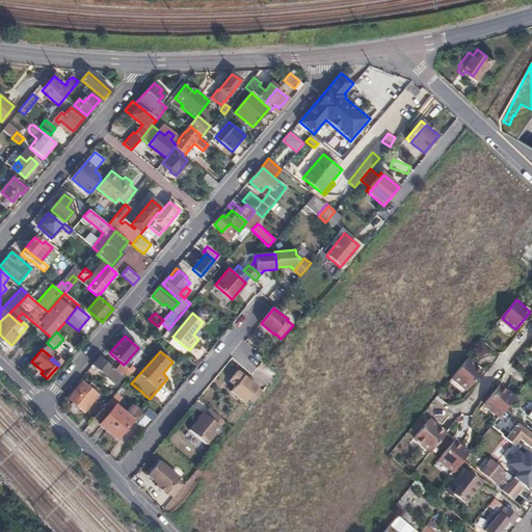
[(100,357),(91,367),(95,370),(96,369),(115,386),(123,376),(114,370),(100,357)]
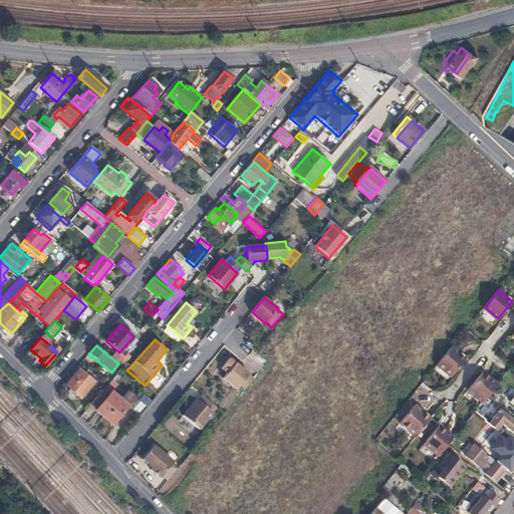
[(452,346),(438,364),(452,375),(466,358),(452,346)]
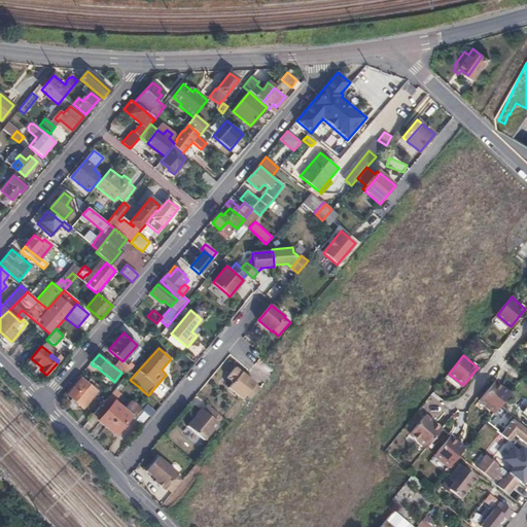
[(31,358),(29,360),(40,370),(42,367),(31,358)]
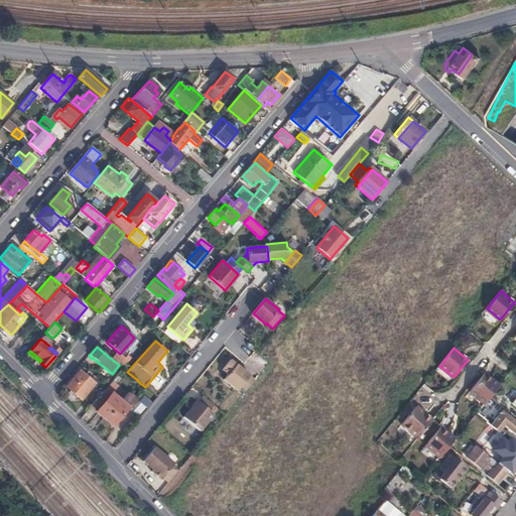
[(128,362),(117,352),(111,359),(119,365),(123,368),(124,367),(128,362)]
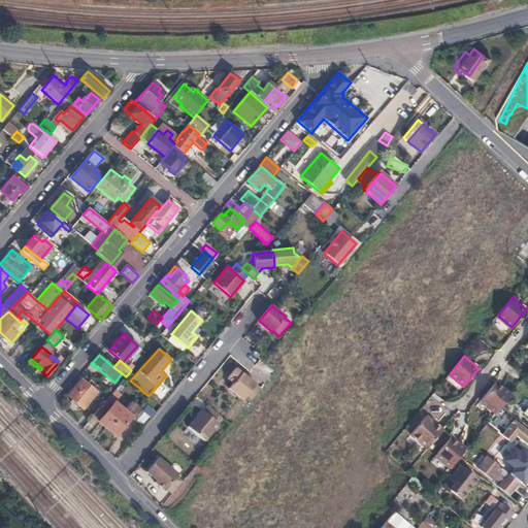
[(242,401),(255,386),(235,369),(227,378),(233,384),(228,389),(242,401)]
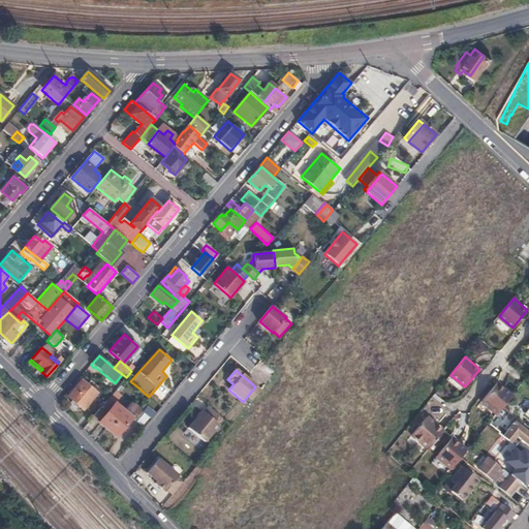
[(103,391),(91,380),(87,385),(82,380),(68,396),(72,399),(70,400),(79,406),(80,405),(84,408),(95,395),(98,397),(103,391)]
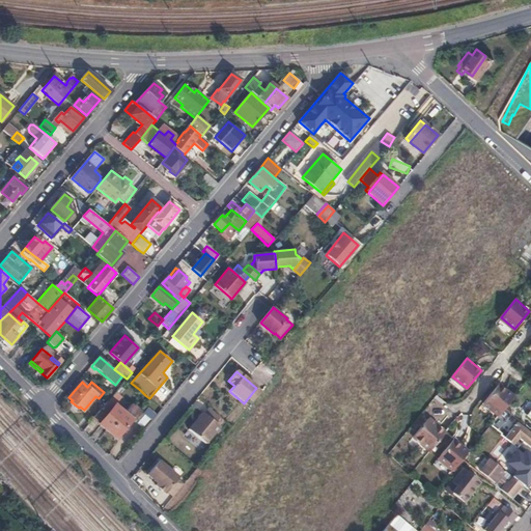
[(483,402),(499,415),(505,409),(514,397),(498,385),(483,402)]
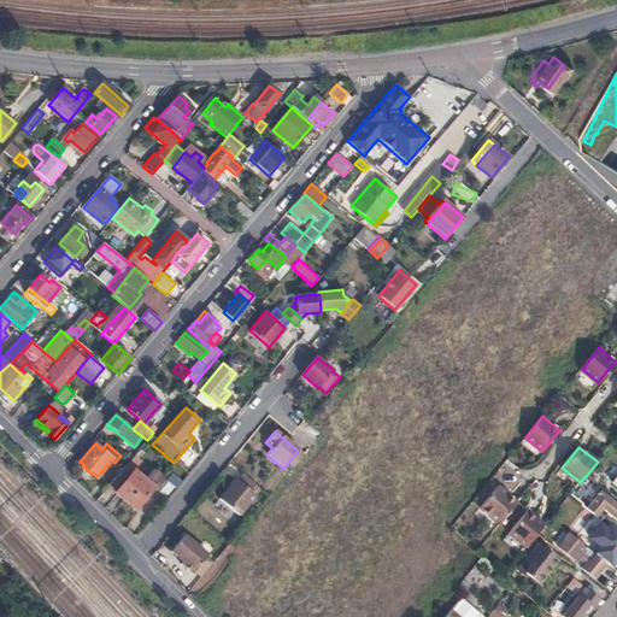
[(129,463),(109,488),(135,510),(160,479),(151,470),(144,479),(134,470),(141,460),(135,456),(129,463)]
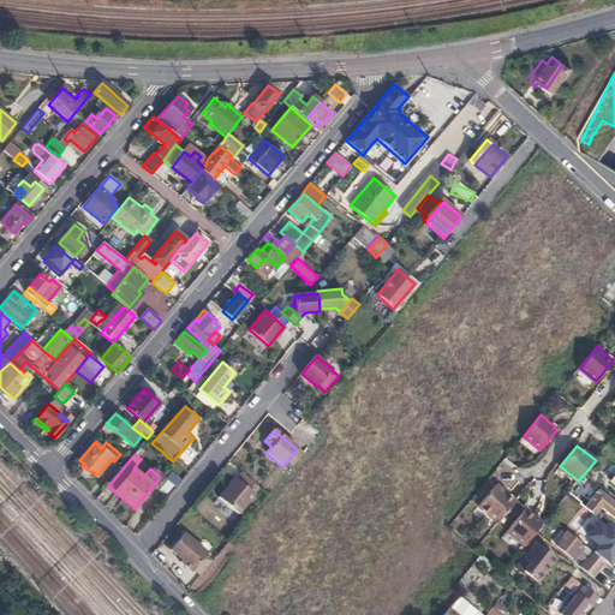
[(603,473),(610,479),(614,471),(614,465),(611,463),(603,473)]
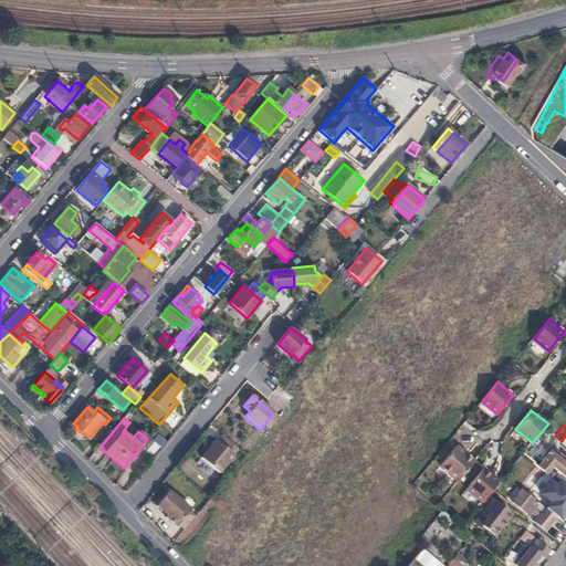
[(232,444),(221,436),(218,440),(230,451),(234,446),(232,444)]
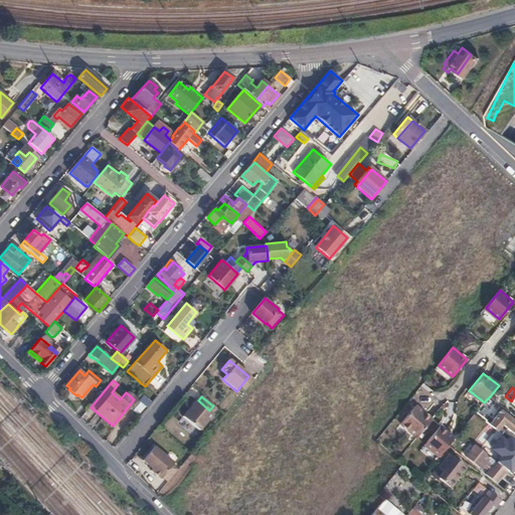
[(198,400),(197,399),(183,415),(199,430),(213,413),(209,410),(198,400)]
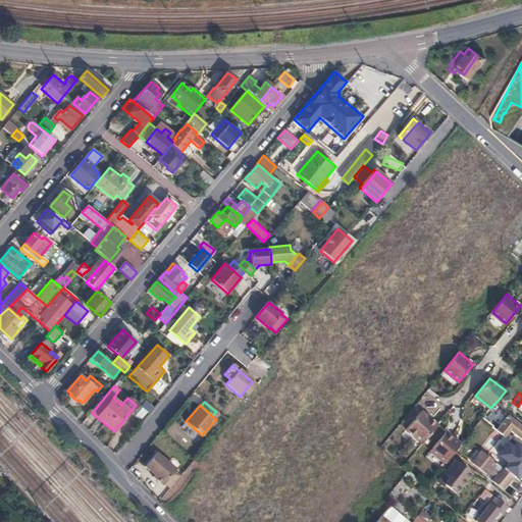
[(406,429),(423,444),(438,425),(421,411),(406,429)]
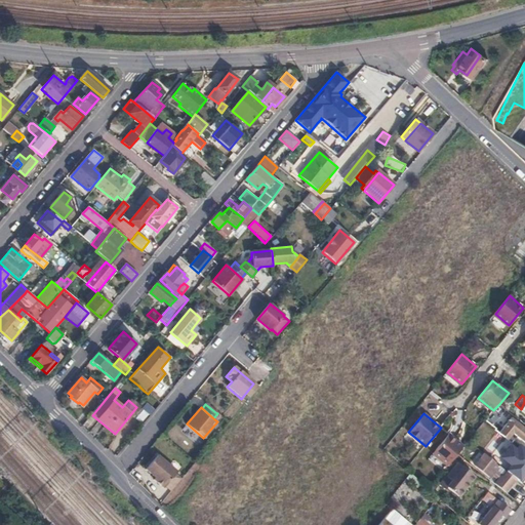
[(524,429),(513,419),(500,433),(509,439),(514,433),(524,441),(524,429)]
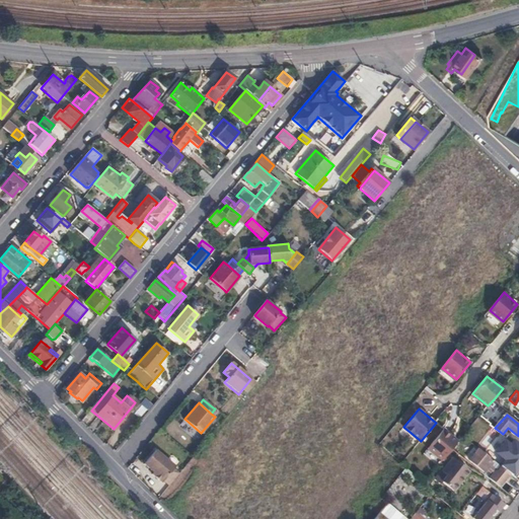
[(480,417),(471,429),(478,435),(488,423),(480,417)]
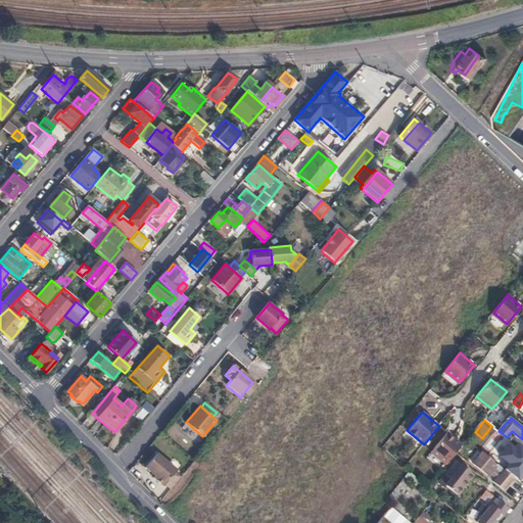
[(432,450),(447,463),(457,453),(462,445),(446,433),(432,450)]
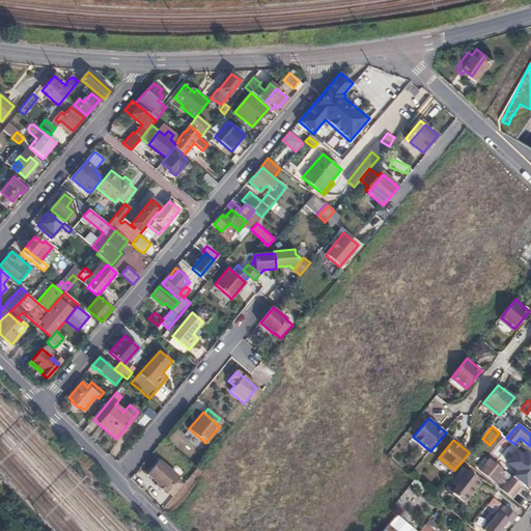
[(523,484),(528,488),(530,483),(530,480),(529,479),(530,477),(530,453),(522,446),(503,469),(505,471),(513,478),(523,484)]
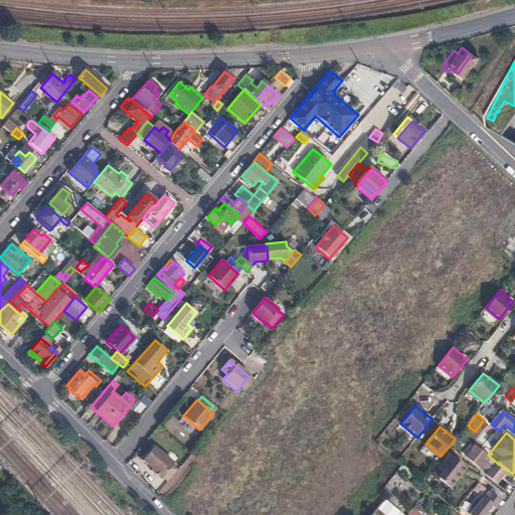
[(488,455),(475,445),(466,457),(481,469),(483,466),(488,470),(484,474),(496,483),(507,470),(498,464),(494,468),(486,462),(490,457),(488,455)]
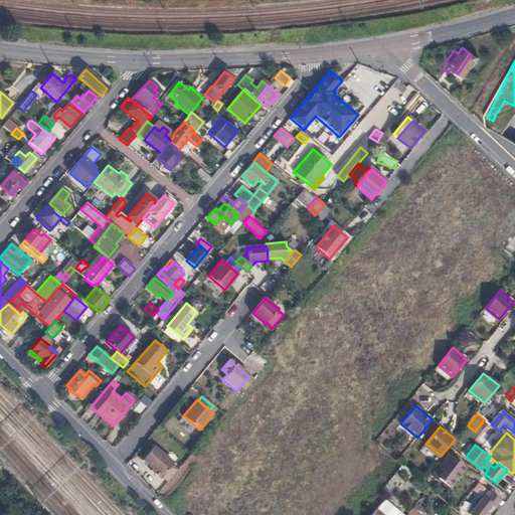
[(171,468),(172,466),(153,450),(142,463),(151,471),(150,473),(159,481),(161,479),(171,468)]
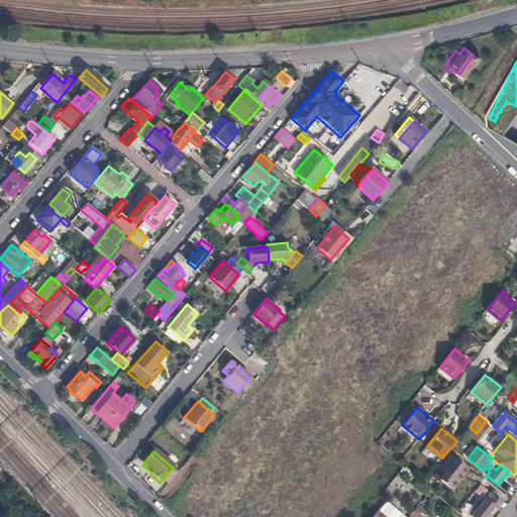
[(450,456),(440,470),(444,474),(440,480),(451,489),(467,470),(450,456)]
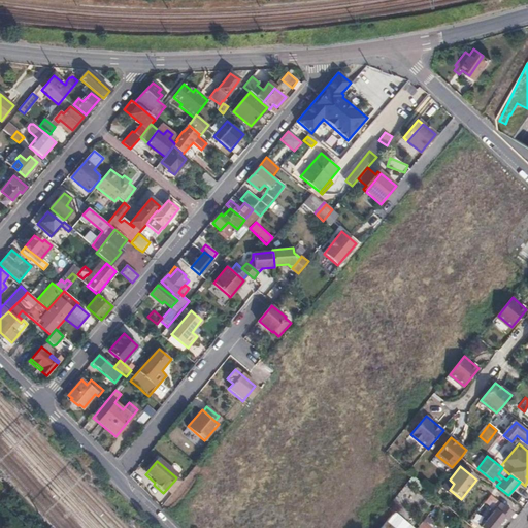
[(180,484),(175,480),(165,491),(171,496),(173,493),(180,484)]
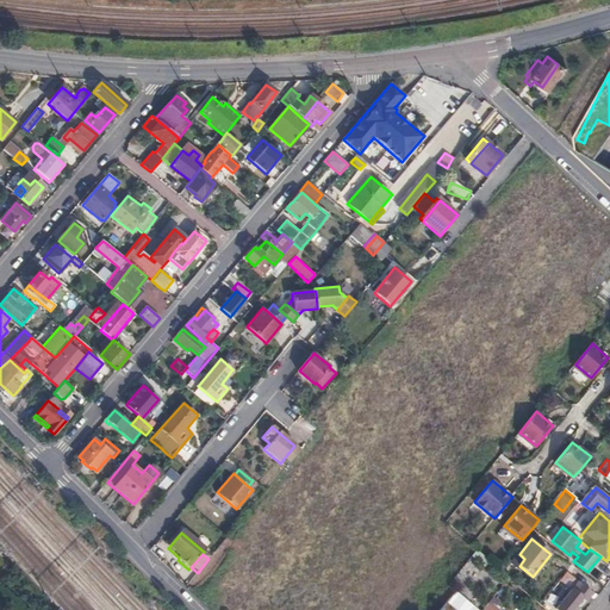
[(591,592),(573,578),(567,584),(573,590),(558,609),(572,609),(583,597),(585,599),(591,592)]
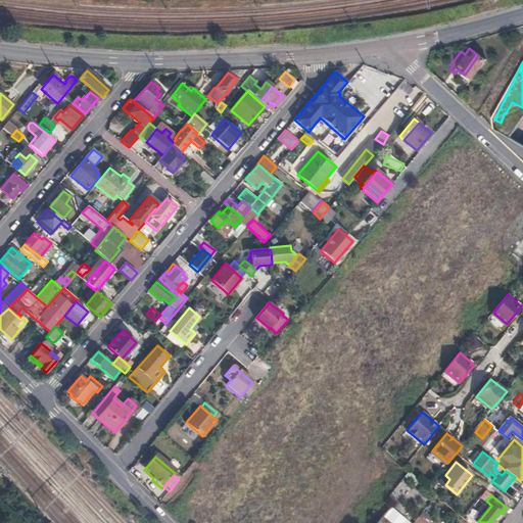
[(407,522),(389,509),(377,522),(407,522)]
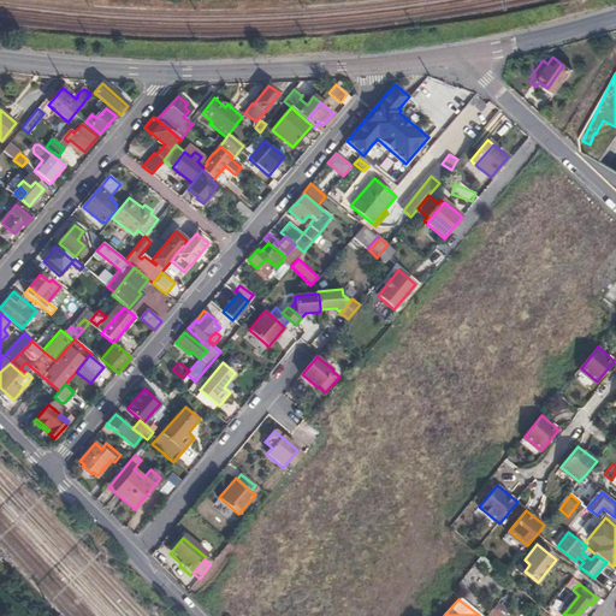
[(504,615),(509,611),(498,602),(493,609),(503,615),(504,615)]
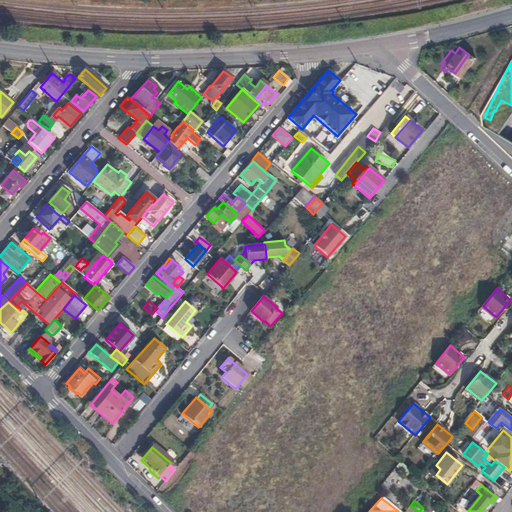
All buildings are outlined.
